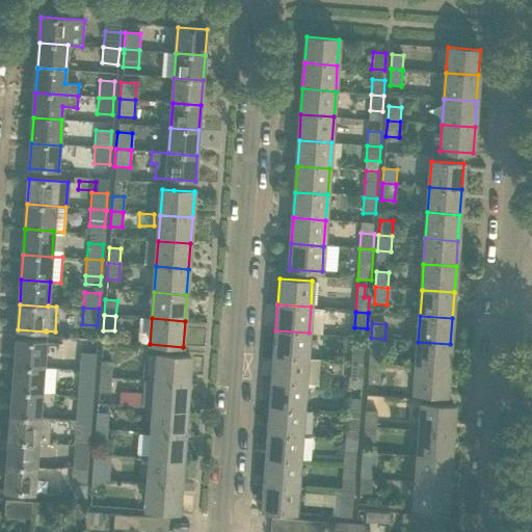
[(275,330),(274,355),(307,358),(309,333),(275,330)]
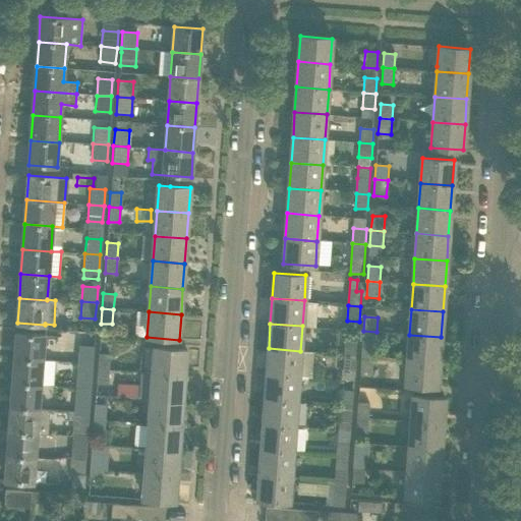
[(377,332),(363,331),(362,347),(375,348),(377,332)]
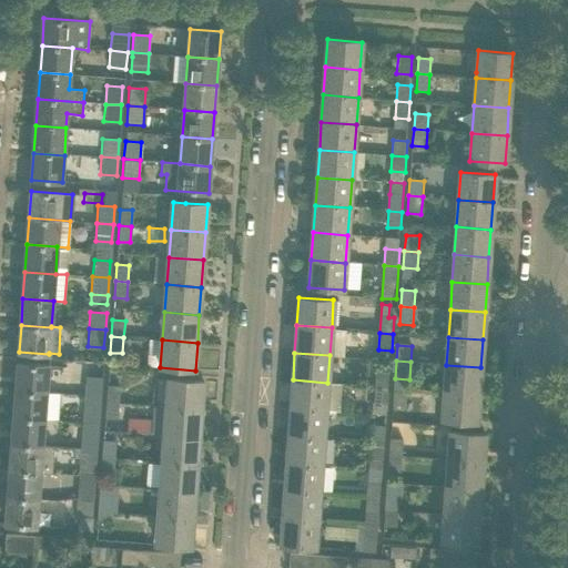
[(18,363),(16,391),(47,393),(48,365),(18,363)]
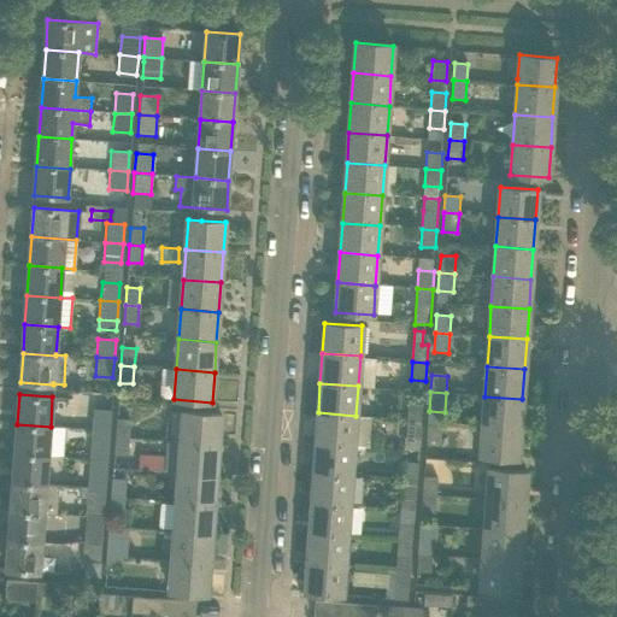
[(522,399),(485,397),(482,425),(519,429),(522,399)]
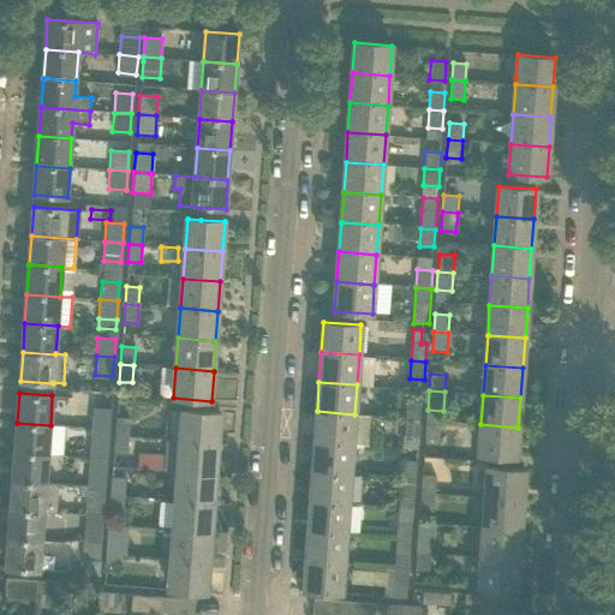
[(406,421),(422,422),(423,402),(407,402),(406,421)]
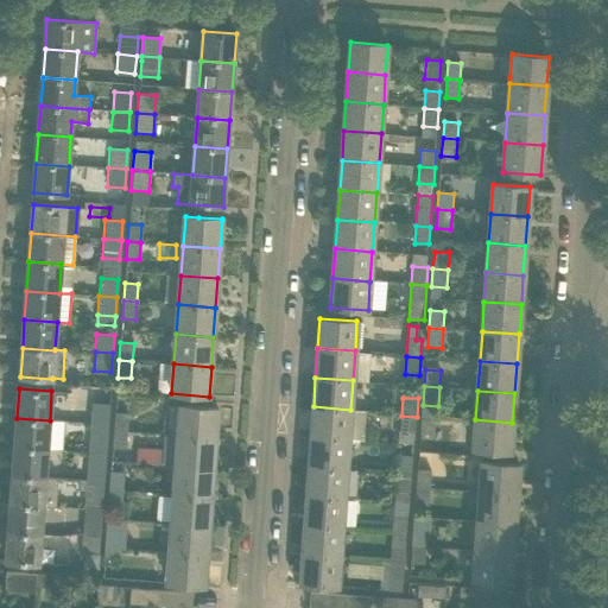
[(92,404),(90,424),(107,425),(108,405),(92,404)]
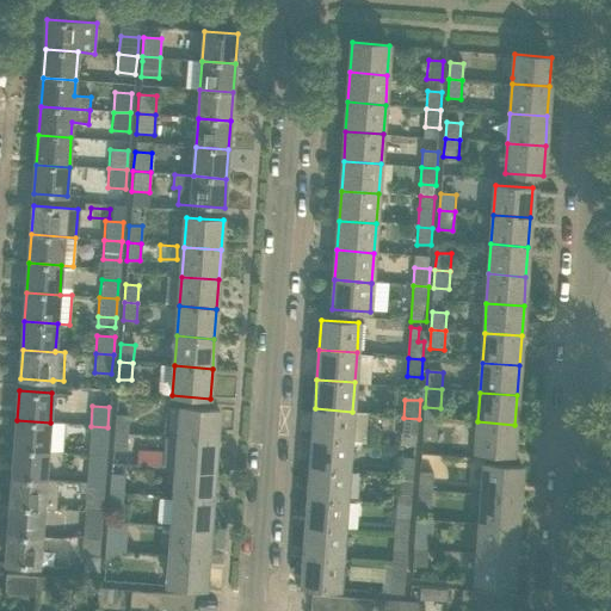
[(218,409),(195,408),(180,407),(179,437),(216,439),(218,409)]
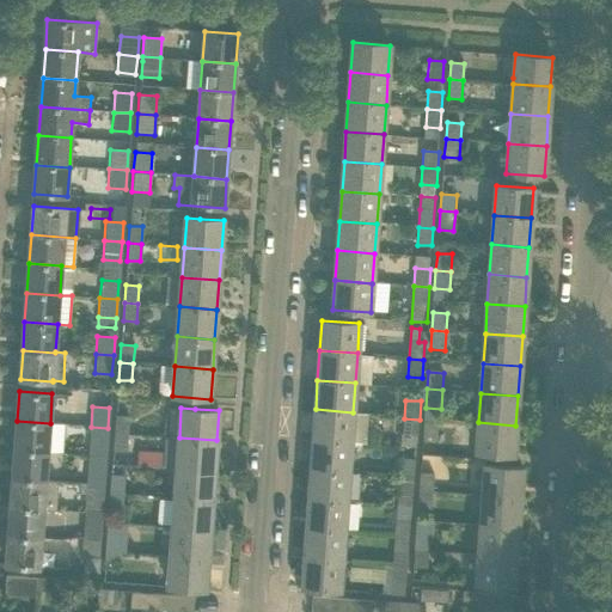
[(316,409),(313,439),(350,442),(353,412),(316,409)]
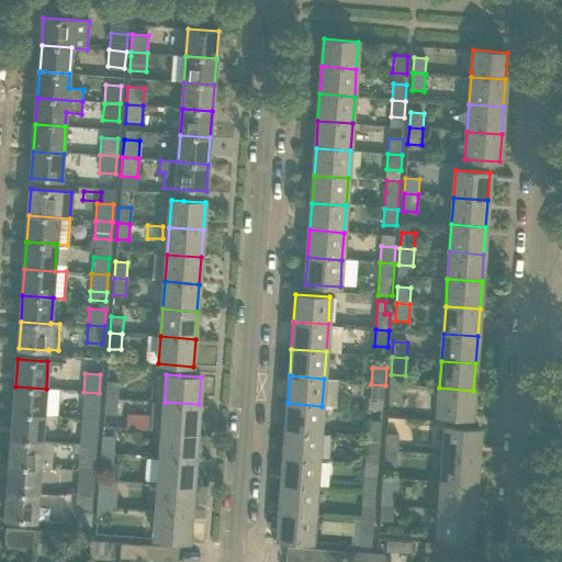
[(105,398),(117,400),(119,383),(107,383),(105,398)]
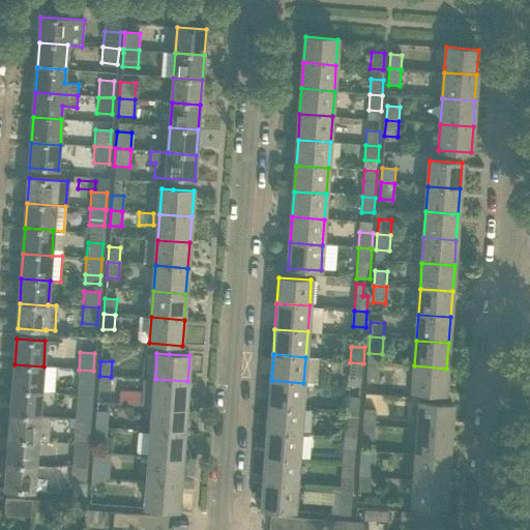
[(363,363),(350,362),(349,378),(362,379),(363,363)]
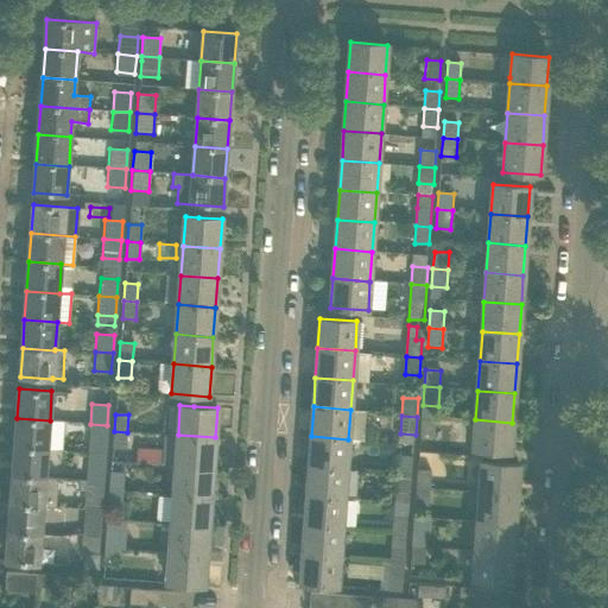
[(436,436),(437,418),(423,417),(422,435),(436,436)]
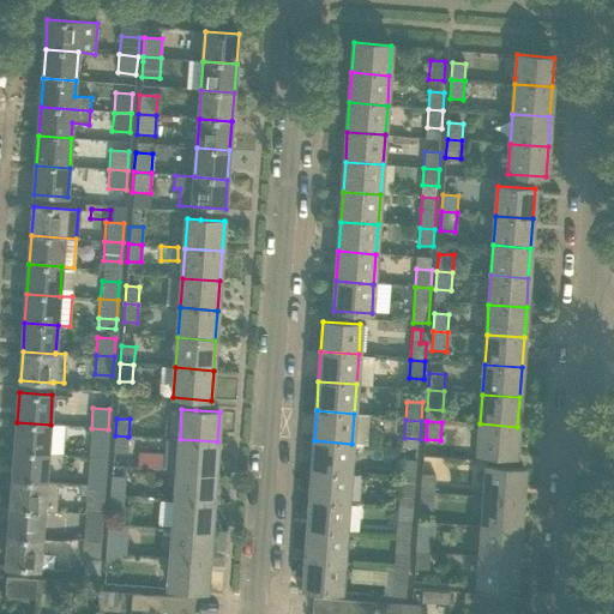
[(17,422),(14,451),(48,453),(50,425),(17,422)]
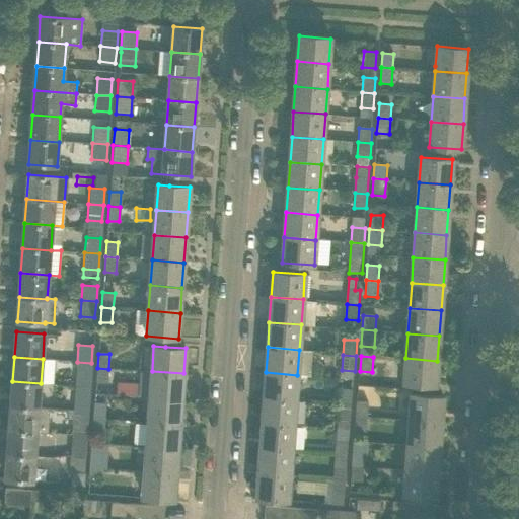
[(437,361),(405,358),(403,383),(435,386),(437,361)]
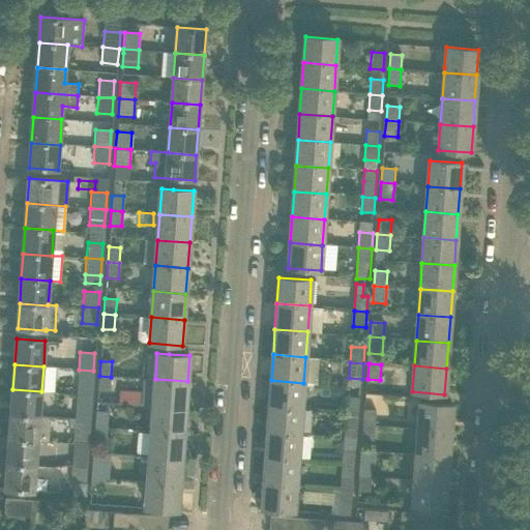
[(93,371),(79,370),(77,386),(92,387),(93,371)]
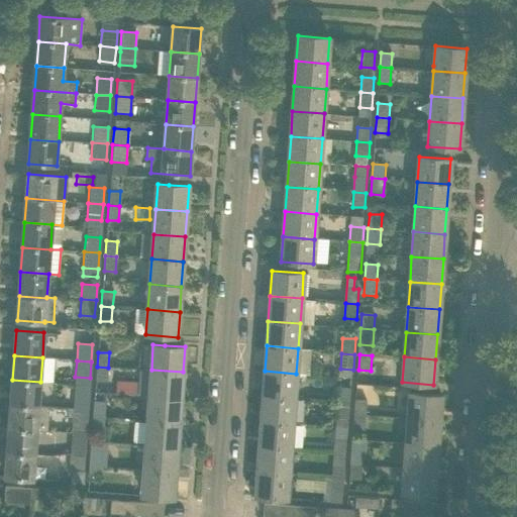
[(108,368),(97,367),(96,382),(107,383),(108,368)]
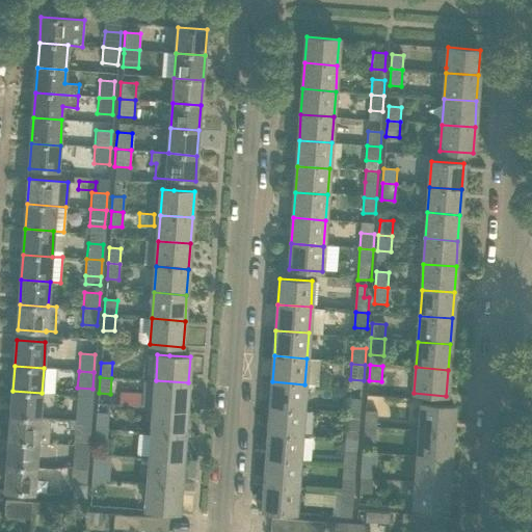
[(364,380),(350,379),(348,379),(348,388),(363,389),(364,380)]
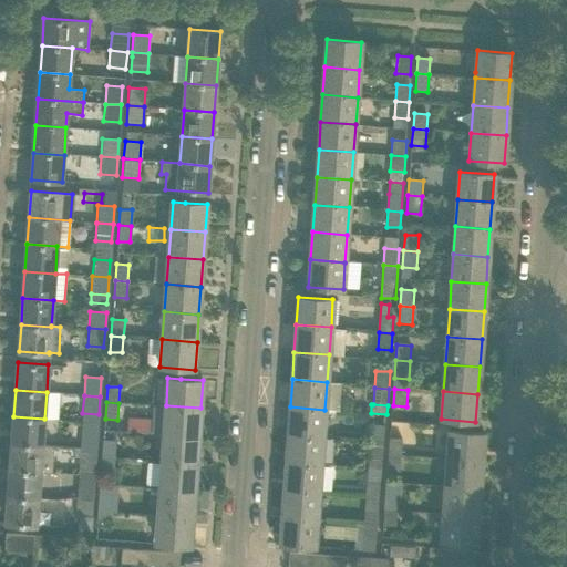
[(166,405),(164,433),(198,435),(200,408),(166,405)]
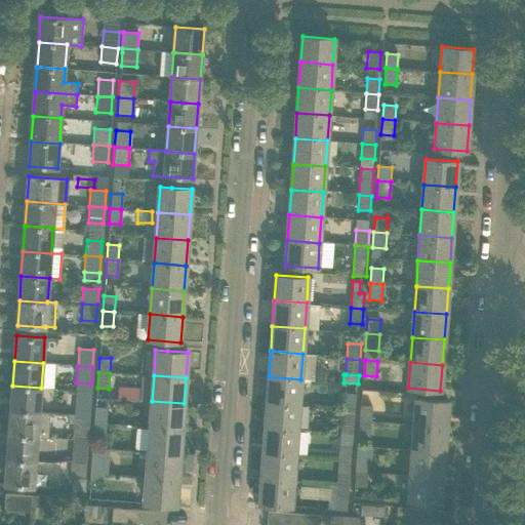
[(269,376),(267,402),(298,404),(300,379),(269,376)]
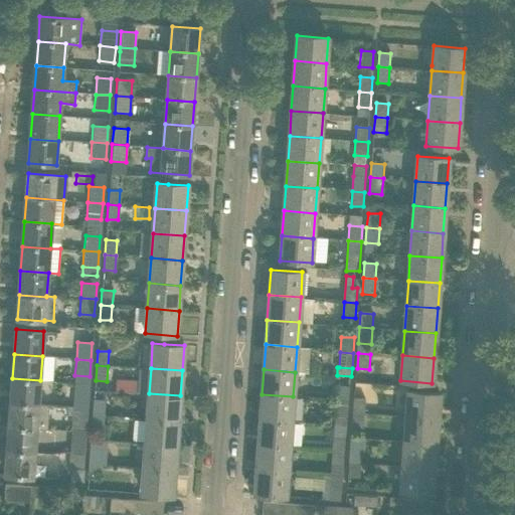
[(40,380),(12,378),(10,402),(38,404),(40,380)]
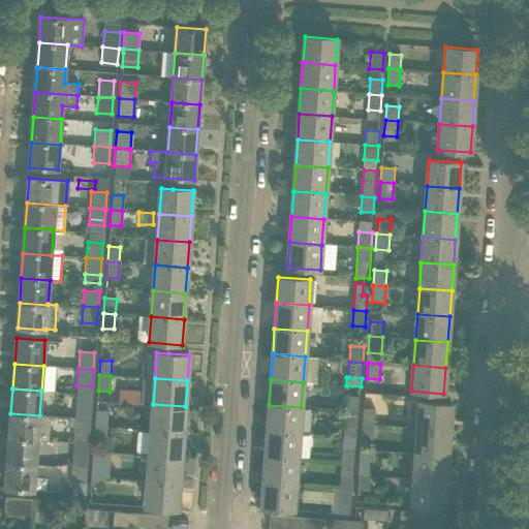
[(346,411),(359,412),(360,398),(347,397),(346,411)]
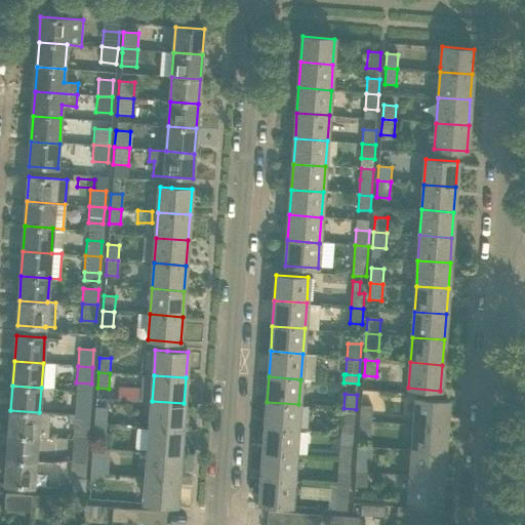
[(75,415),(90,416),(91,400),(76,399),(75,415)]
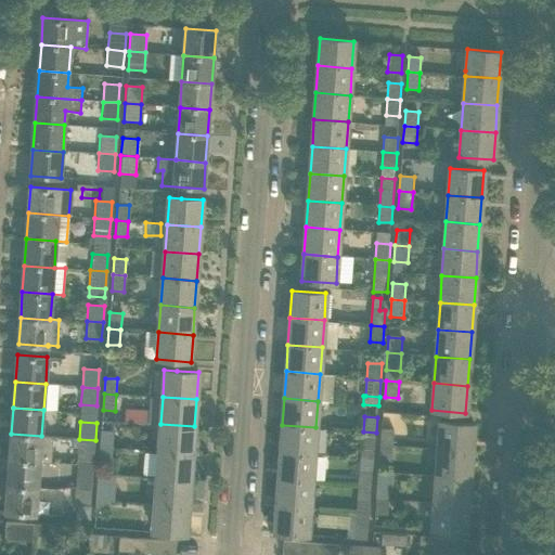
[(439,422),(437,449),(472,451),(474,424),(439,422)]
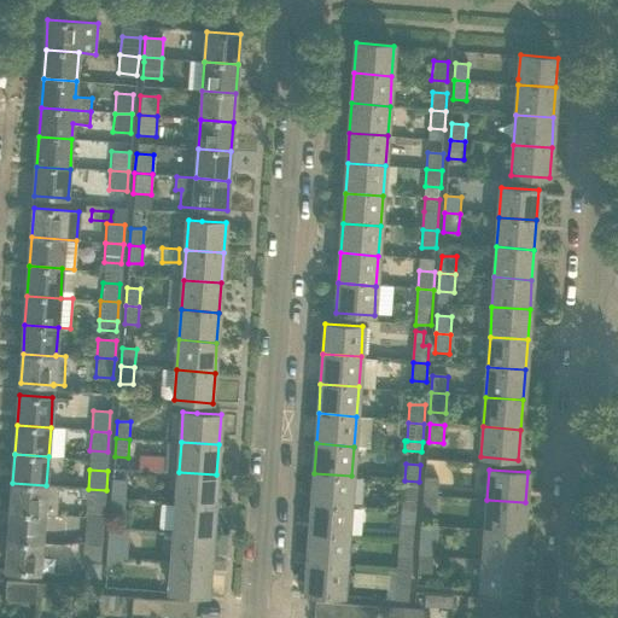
[(179,472),(176,502),(214,505),(216,474),(179,472)]
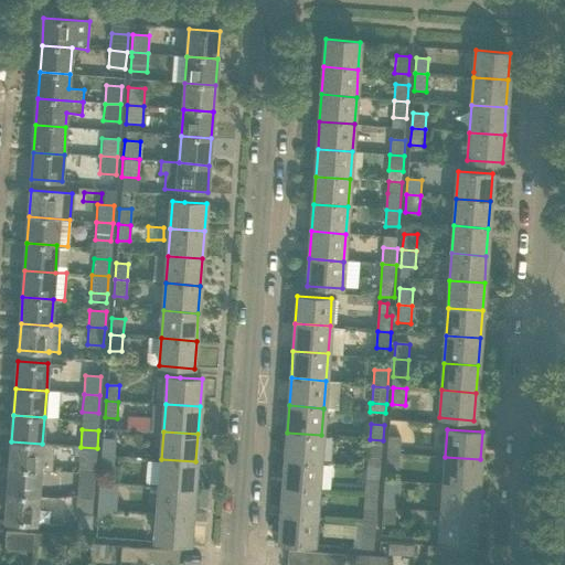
[(287,433),(285,460),(319,462),(321,435),(287,433)]
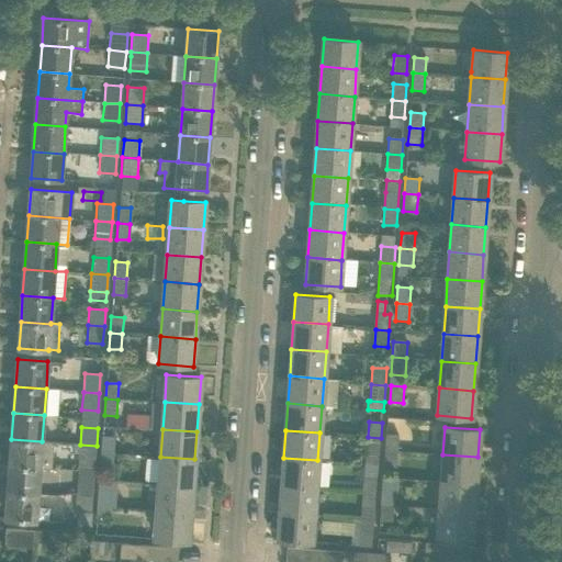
[(386,435),(385,450),(398,451),(400,436),(386,435)]
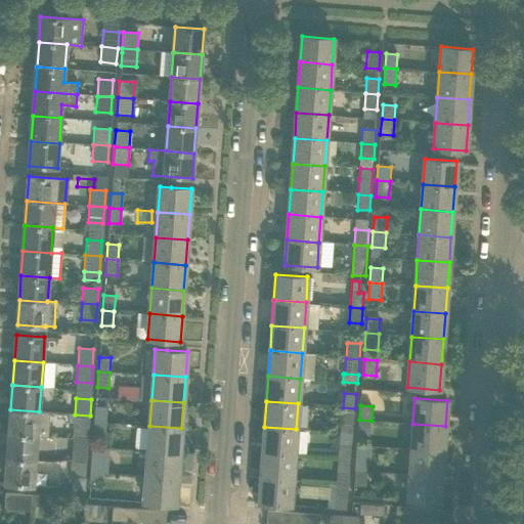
[(95,407),(94,422),(106,423),(107,407),(95,407)]
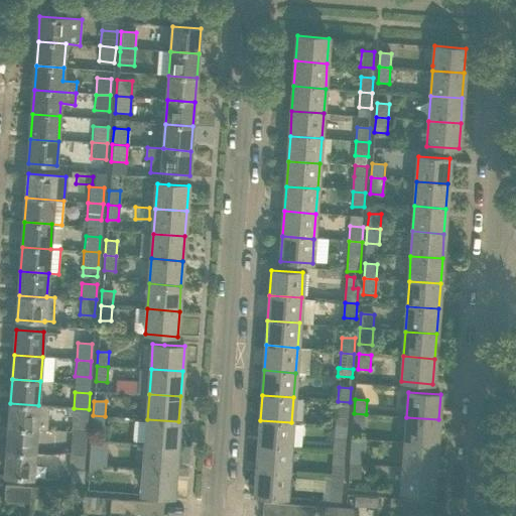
[(350,402),(338,401),(337,417),(349,418),(350,402)]
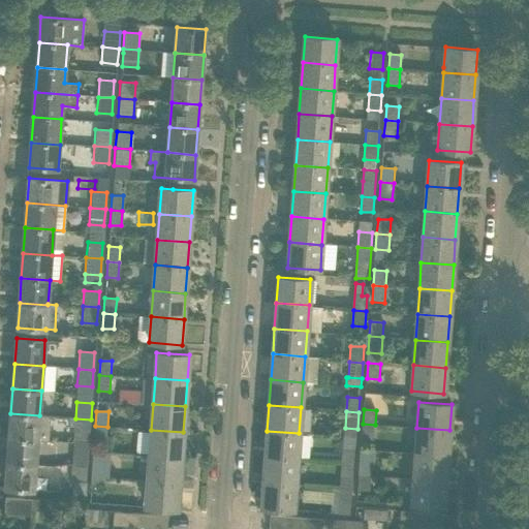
[(10,413),(9,438),(37,441),(37,440),(43,440),(45,416),(39,415),(10,413)]
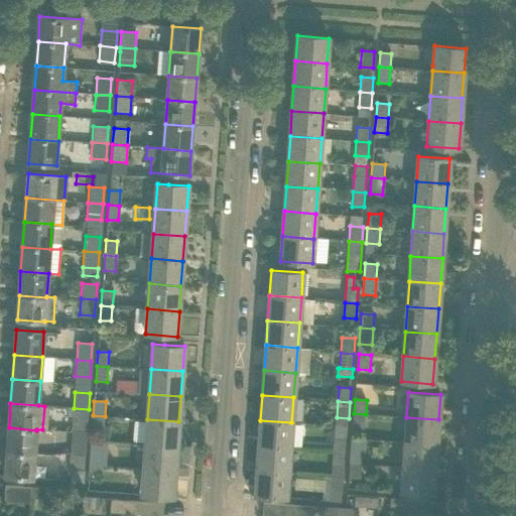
[(73,419),(72,431),(87,432),(89,409),(74,408),(73,419)]
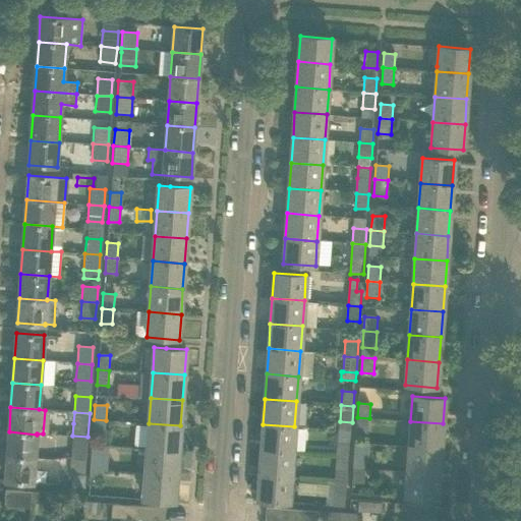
[(369,418),(357,417),(356,433),(368,435),(369,418)]
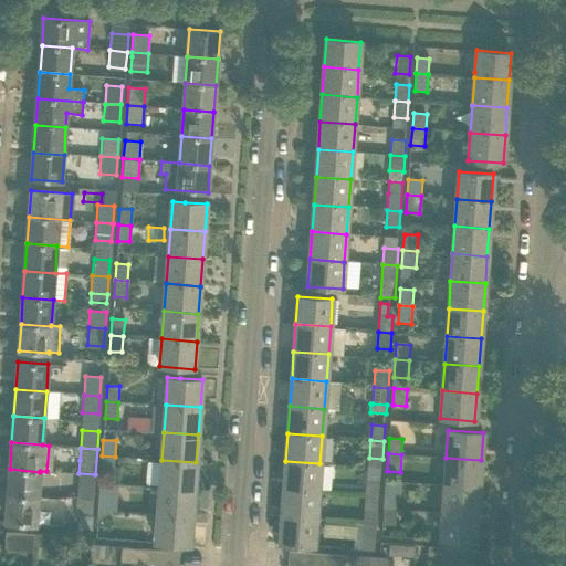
[(102,456),(101,473),(114,473),(115,457),(102,456)]
